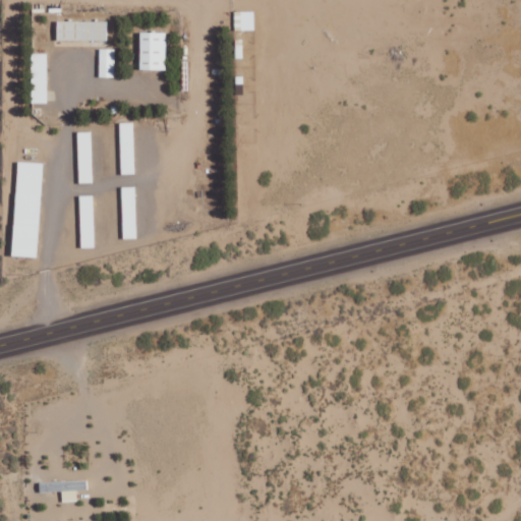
[(255,30),(254,11),(234,11),(235,31),(255,30)]
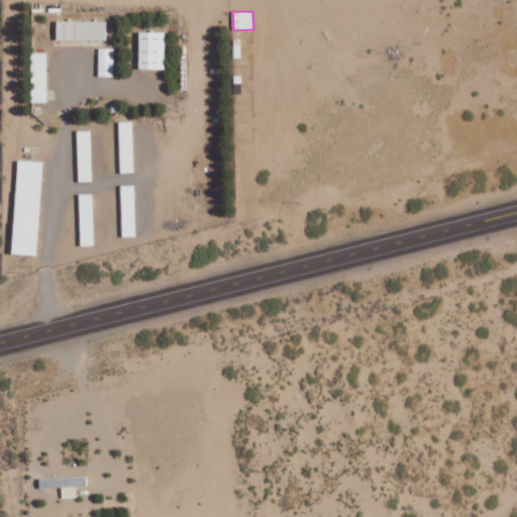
[(57,39),(106,39),(106,21),(57,20),(57,39)]
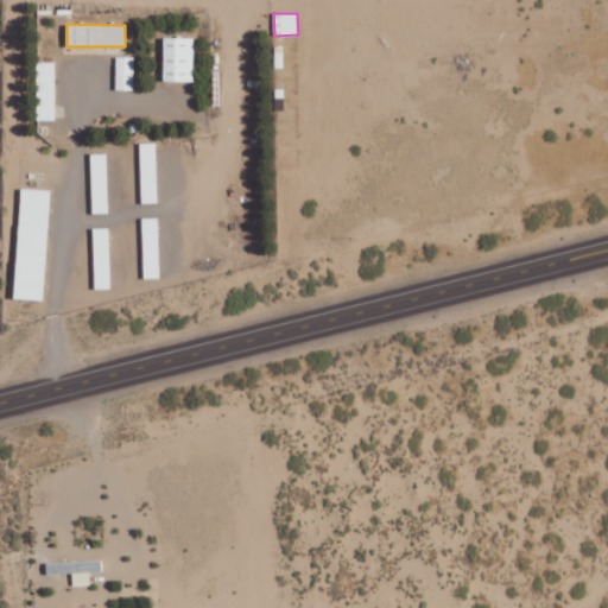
[(164,81),(194,81),(194,37),(164,37),(164,81)]
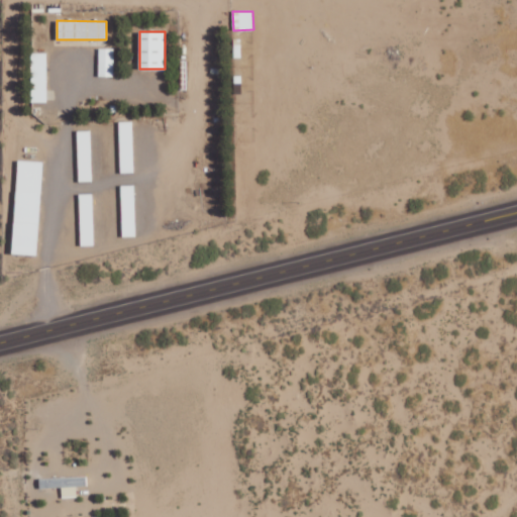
[(114,48),(98,48),(98,76),(114,76),(114,48)]
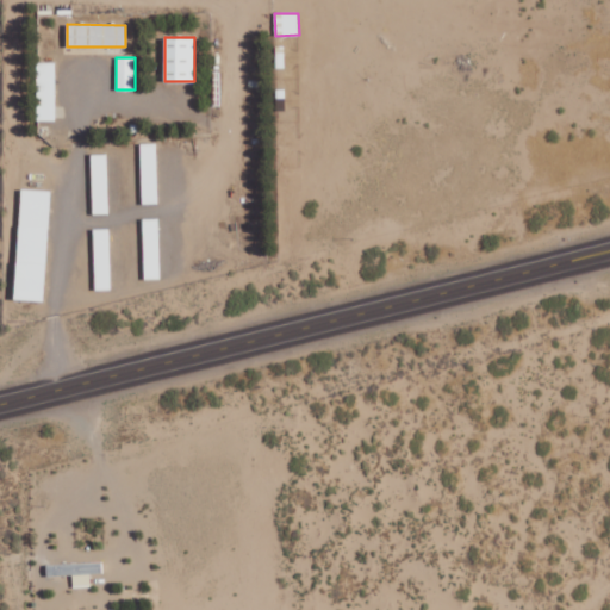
[(56,120),(55,62),(37,62),(37,120),(56,120)]
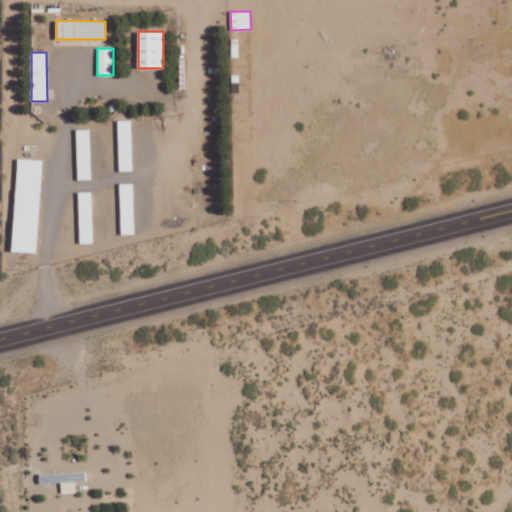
[(131,120),(118,120),(119,170),(133,170),(131,120)]
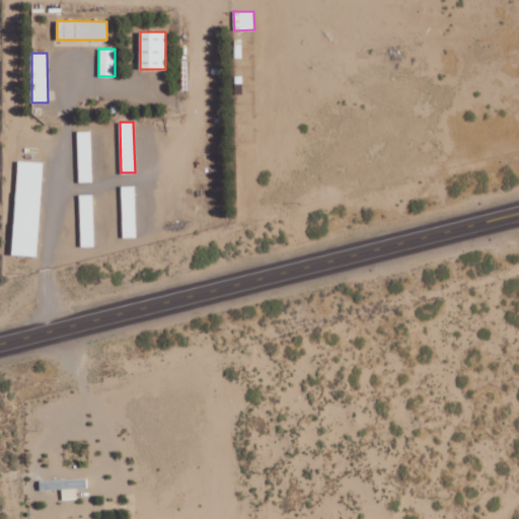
[(91,131),(78,131),(79,181),(92,181),(91,131)]
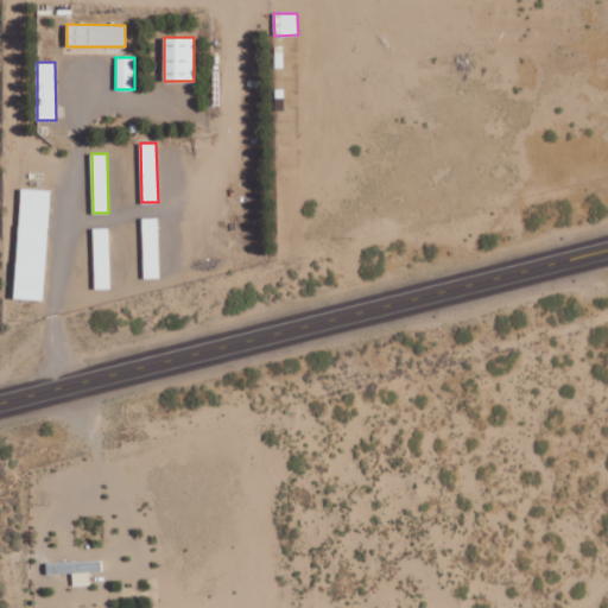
[(16,298),(45,301),(50,190),(21,188),(16,298)]
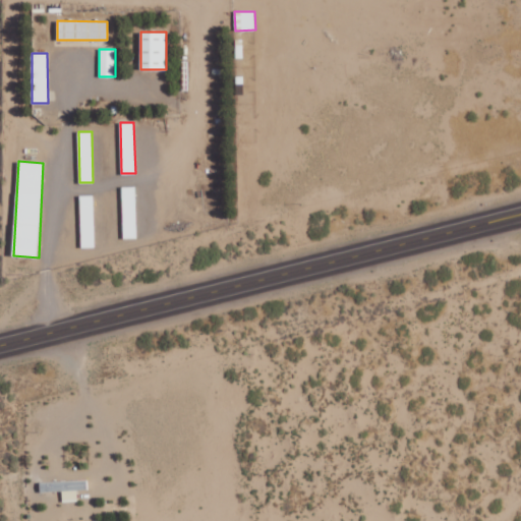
[(124,238),(137,237),(135,186),(122,187),(124,238)]
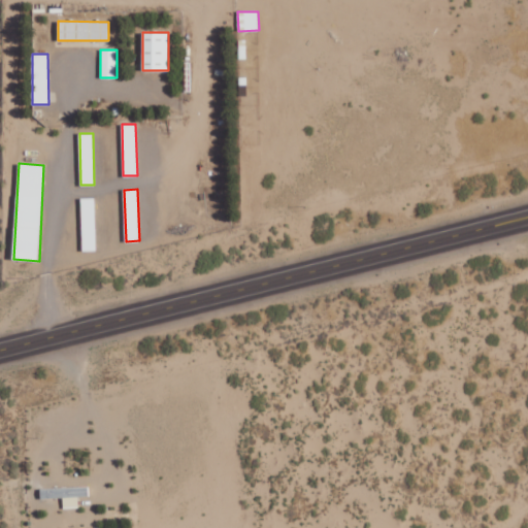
[(95,198),(80,198),(83,251),(97,251),(95,198)]
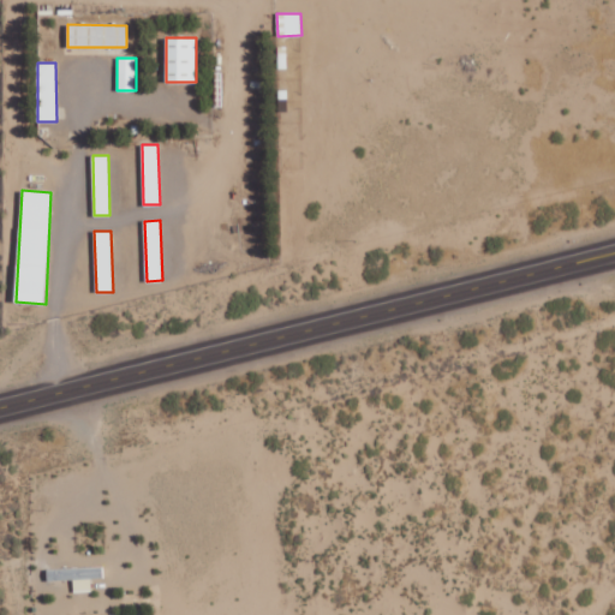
[(75,591),(91,591),(91,578),(103,578),(102,566),(47,568),(48,580),(73,579),(75,591)]
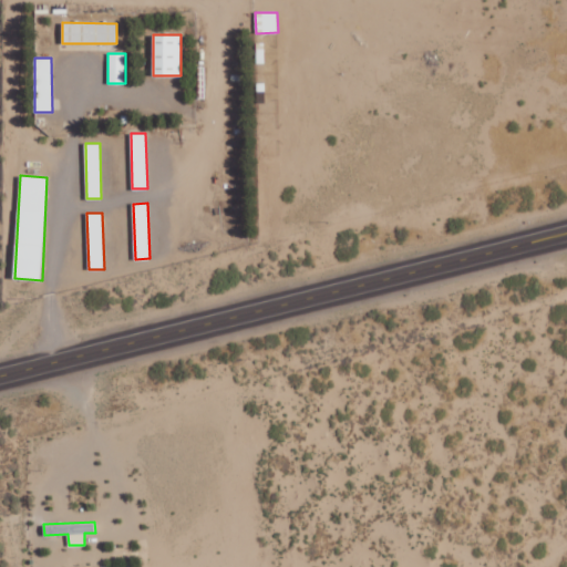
All buildings are outlined.
